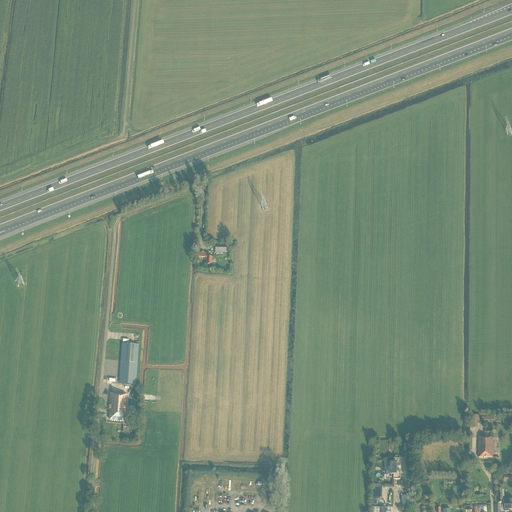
[(216,246),(216,253),(216,256),(223,256),(223,253),(226,253),(226,245),(216,246)]
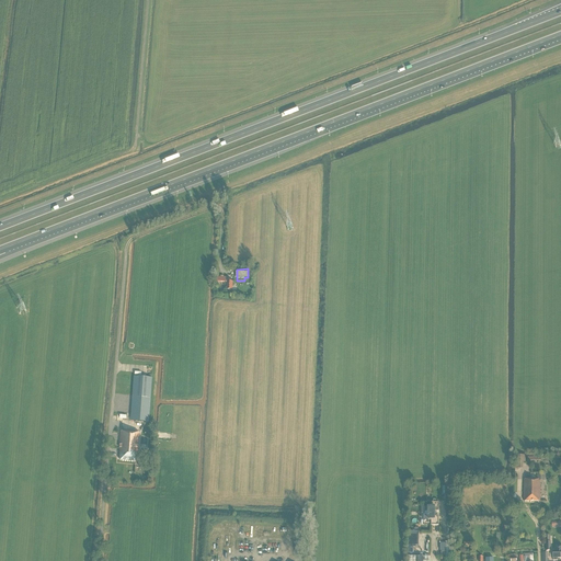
[(228,279),(228,277),(217,277),(217,283),(227,283),(227,289),(232,290),(232,282),(229,282),(229,279),(228,279)]
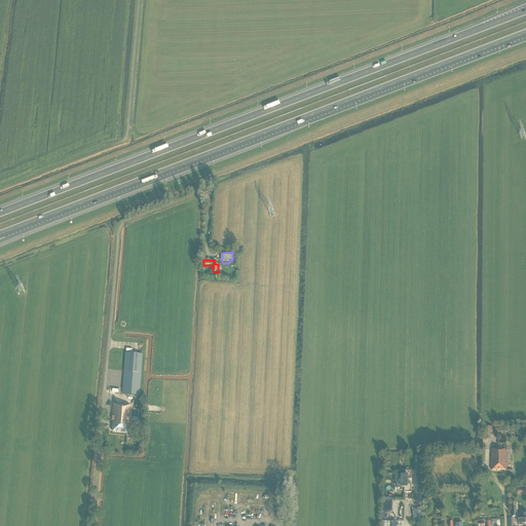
[(125,353),(125,359),(122,395),(139,396),(142,354),(125,353)]
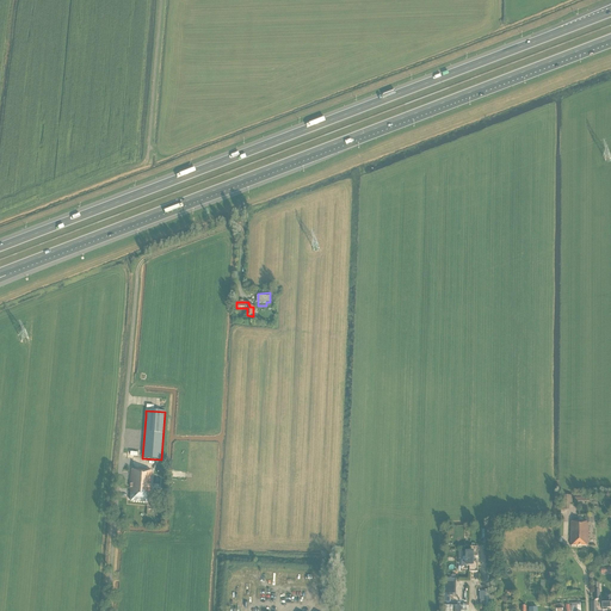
[(131,495),(130,501),(148,503),(148,493),(149,494),(152,473),(146,473),(146,470),(133,469),(131,468),(129,495),(131,495)]
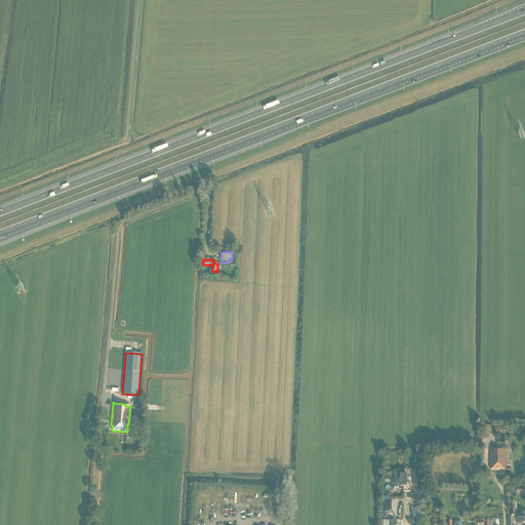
[(492,433),(492,427),(482,427),(482,439),(489,439),(489,433),(492,433)]
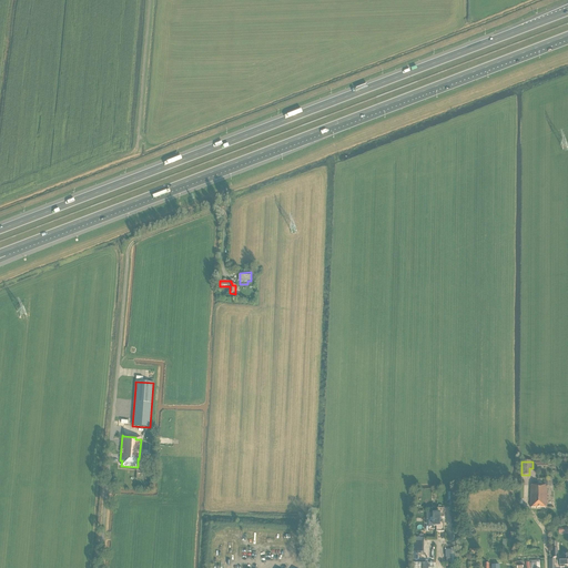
[(551,487),(551,480),(544,480),(544,485),(536,484),(536,486),(530,485),(530,507),(547,508),(547,487),(551,487)]
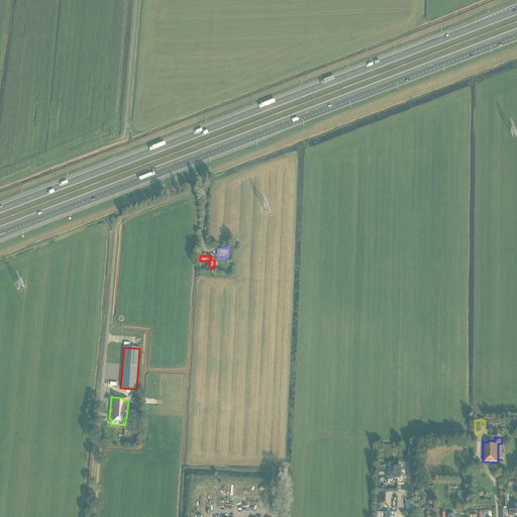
[(405,463),(398,462),(398,468),(392,468),(392,479),(397,480),(397,484),(404,484),(404,476),(401,476),(401,472),(404,472),(405,463)]
